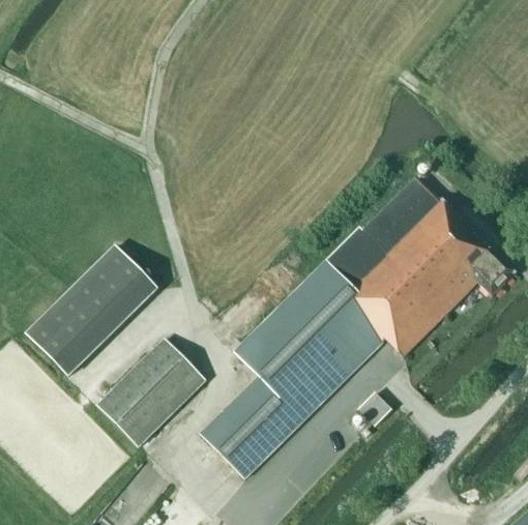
[(476,284),(491,298),(512,276),(515,273),(441,200),(439,202),(416,179),(361,232),(360,230),(235,353),(258,377),(199,435),(243,480),(384,341),(402,358),(476,284)]
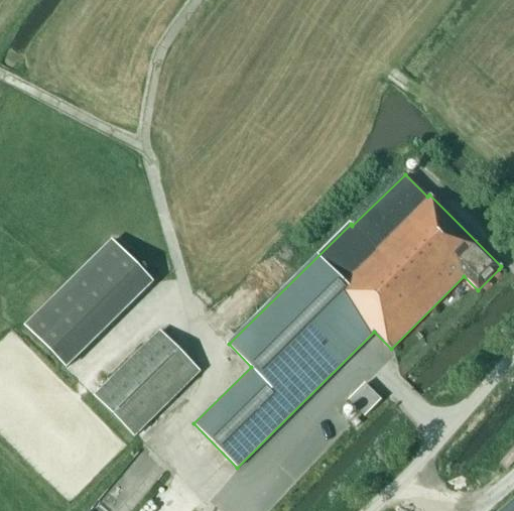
[(205,318),(229,343),(286,287),(314,259),(290,234),(261,263),(205,318)]
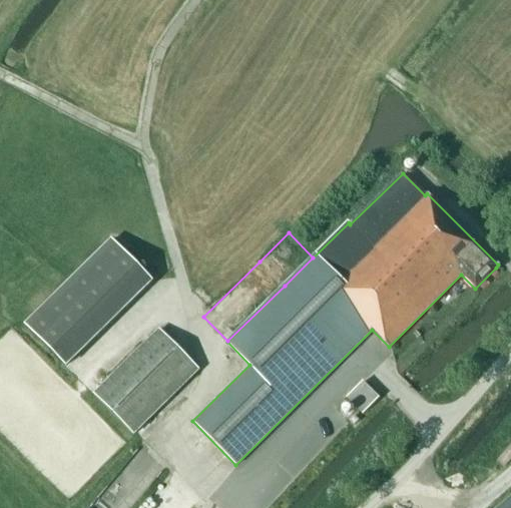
[(26,321),(67,363),(154,278),(113,235),(26,321)]
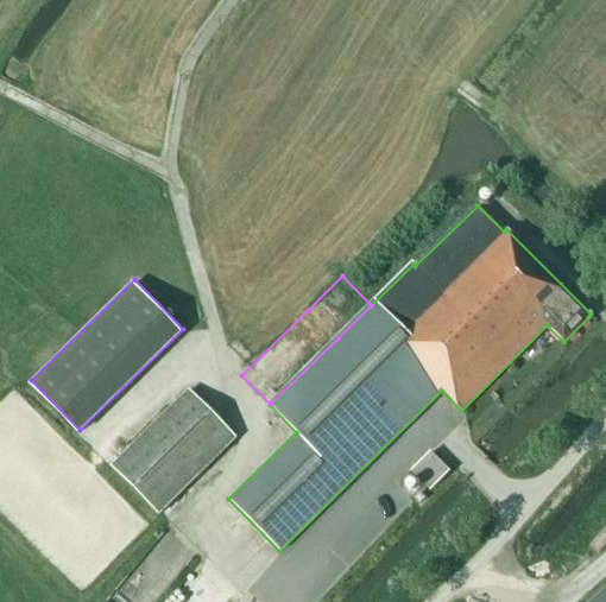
[(162,512),(239,435),(190,386),(113,463),(162,512)]
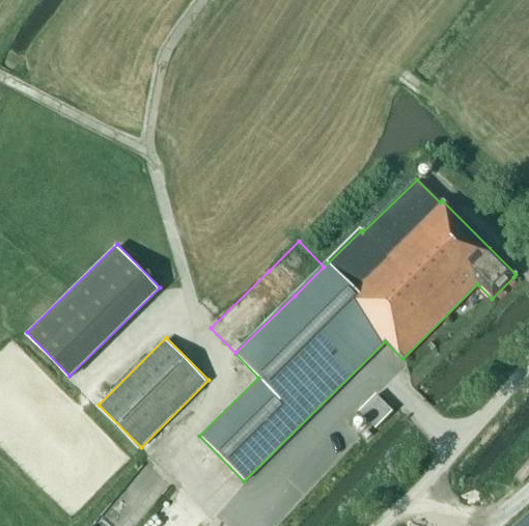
[(359,409),(377,426),(393,409),(377,391),(359,409)]
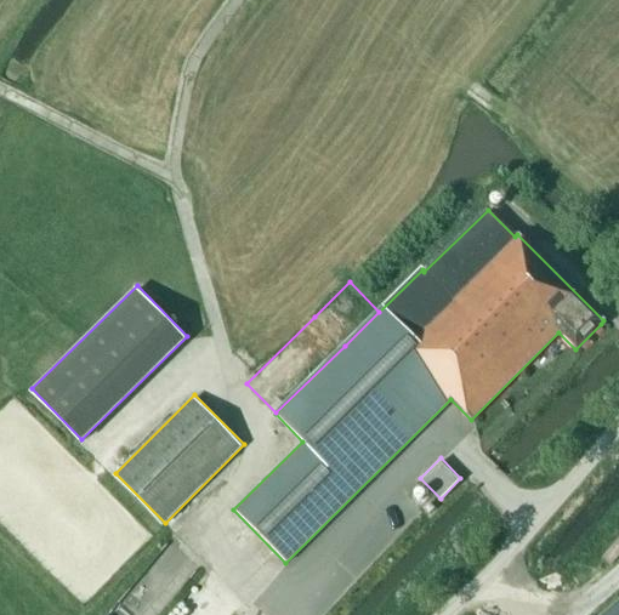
All buildings are outlined.
